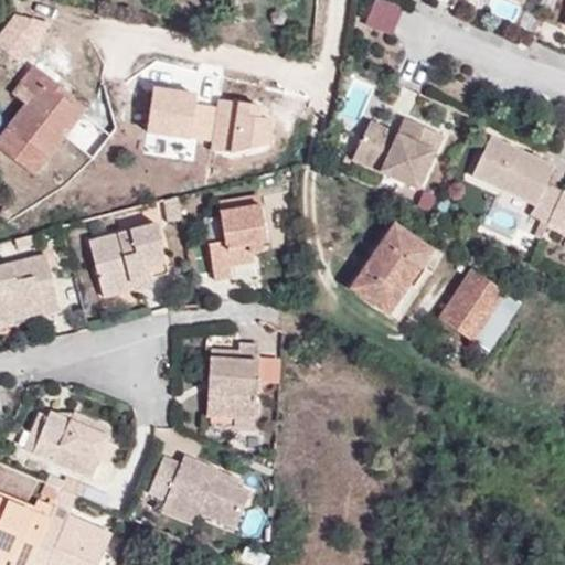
[(376,0),(371,25),(397,32),(405,2),(393,0),(376,0)]
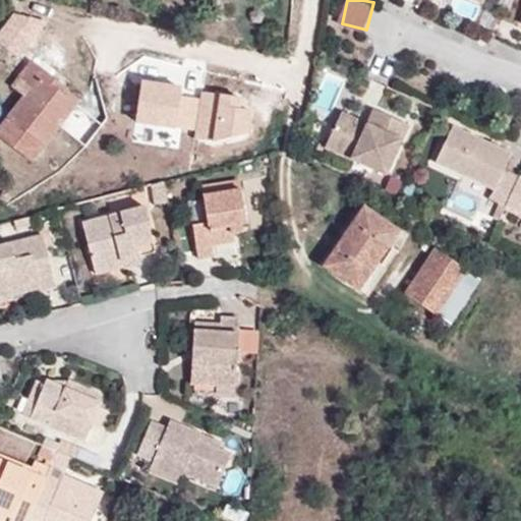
[(468,0),(456,0),(453,6),(477,18),(482,7),(468,0)]
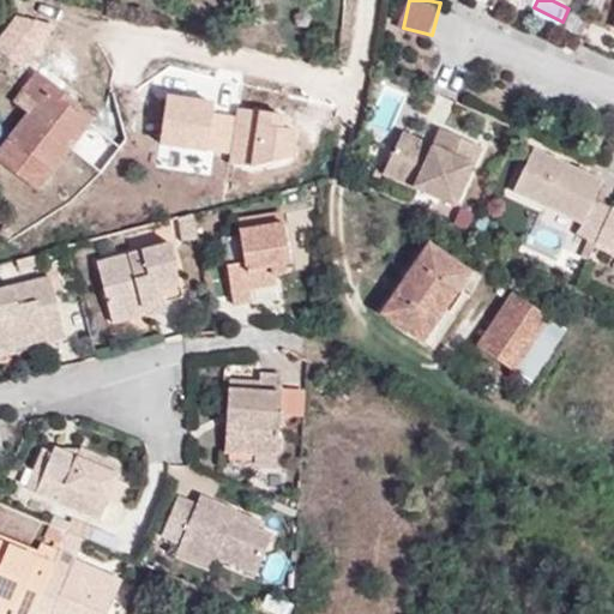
[(80,107),(36,72),(18,95),(34,107),(0,149),(0,162),(38,194),(71,151),(77,155),(97,130),(76,113),(80,107)]
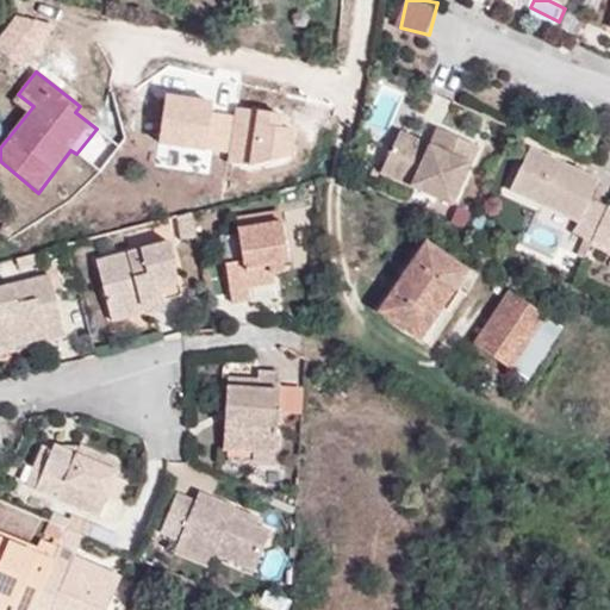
[(299,119),(213,107),(215,99),(168,93),(160,147),(293,166),(299,119)]
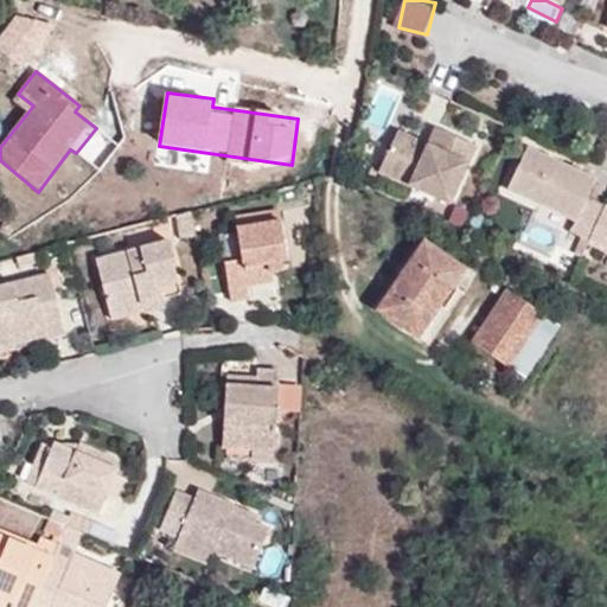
[(449,204),(477,146),(436,128),(428,146),(398,131),(379,171),(449,204)]
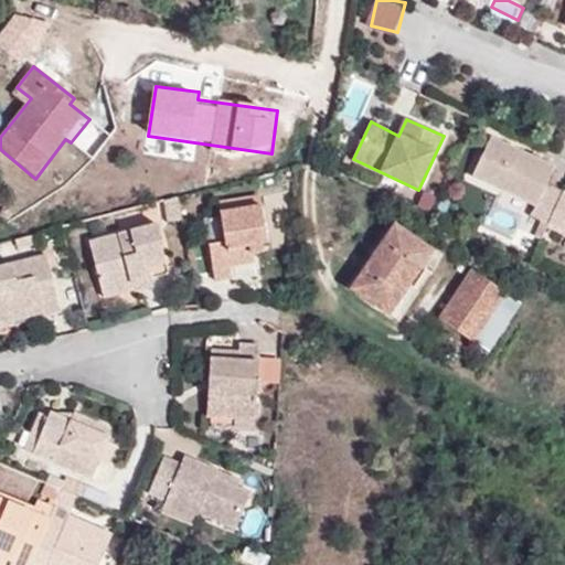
[(547,224),(563,191),(547,184),(555,166),(492,137),(472,178),(536,206),(532,217),(547,224)]
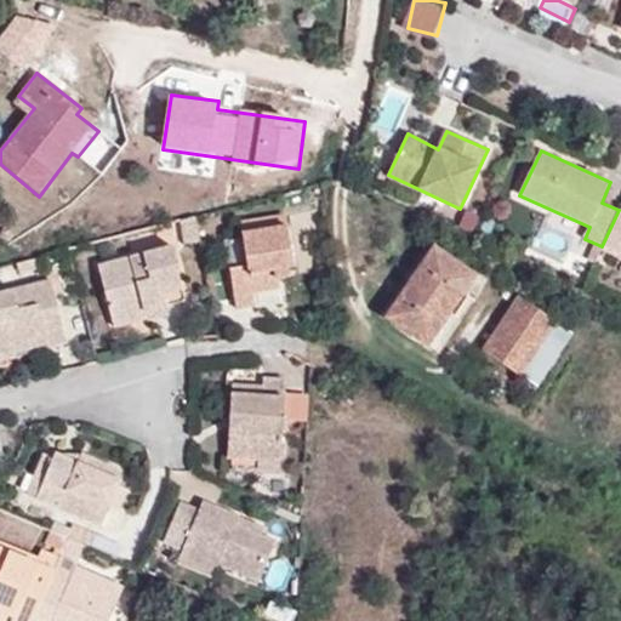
[(620,211),(619,210),(602,246),(620,255),(620,211)]
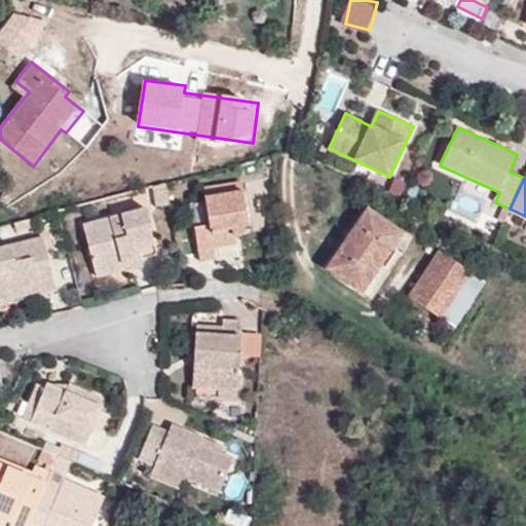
[(252,233),(242,181),(202,188),(210,224),(194,227),(201,263),(218,260),(216,249),(236,246),(235,236),(252,233)]
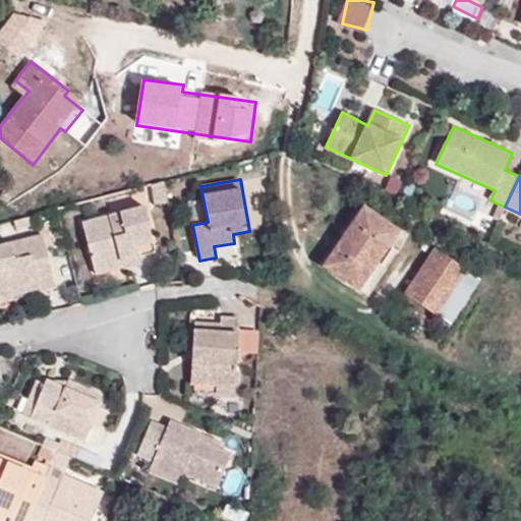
[(168,203),(165,181),(152,185),(155,206),(168,203)]
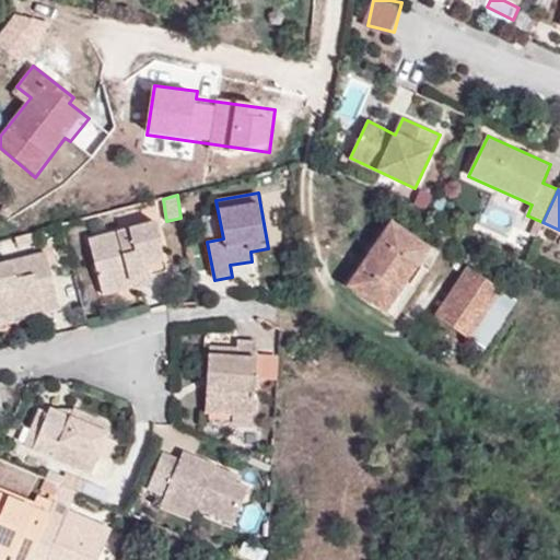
[(163,248),(156,221),(89,238),(103,294),(135,288),(132,280),(166,271),(161,248),(163,248)]
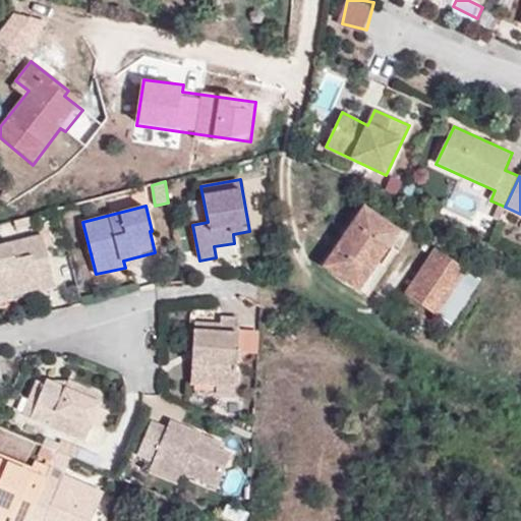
[(326,266),(361,291),(381,264),(401,233),(364,209),(326,266)]
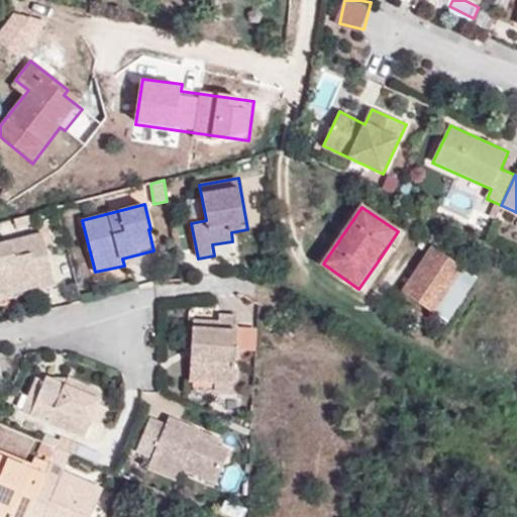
[(57,286),(42,231),(0,241),(0,298),(40,288),(40,290),(57,286)]
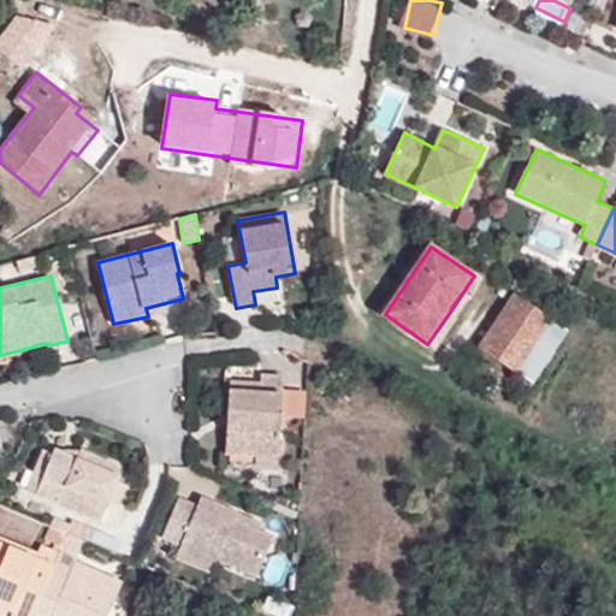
[(516,373),(554,320),(517,296),(481,349),(516,373)]
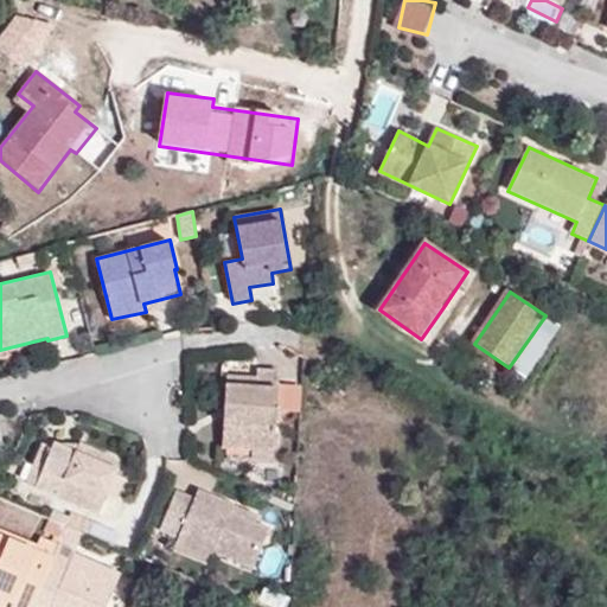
[(443,307),(421,339),(429,345),(452,312),(443,307)]
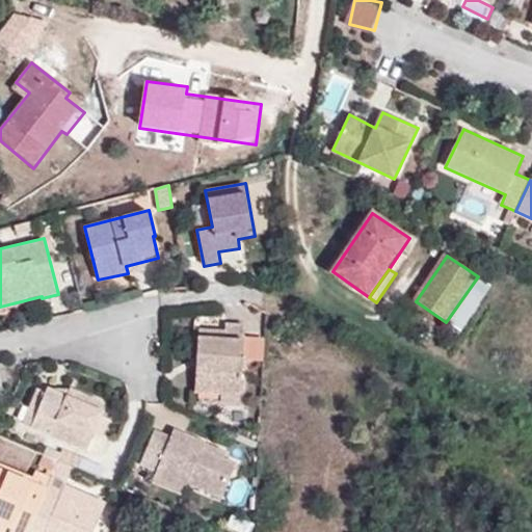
[(221,394),(241,395),(245,323),(225,323),(225,338),(198,336),(194,393),(221,394)]
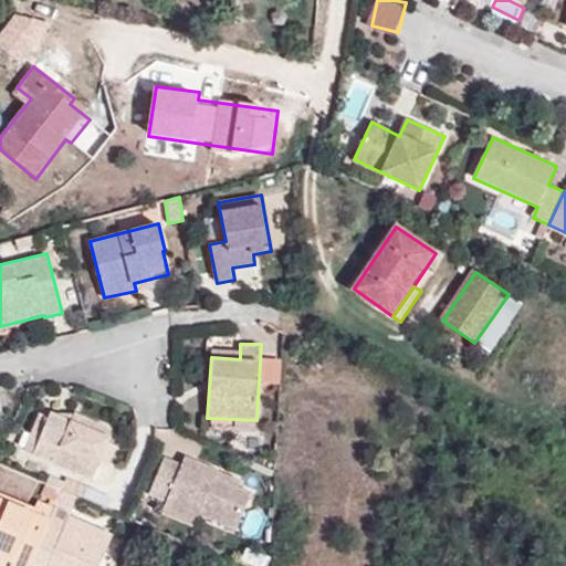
[(50,418),(41,413),(25,450),(92,480),(98,463),(107,467),(116,446),(108,442),(111,435),(106,428),(74,413),(72,421),(51,413),(50,418)]
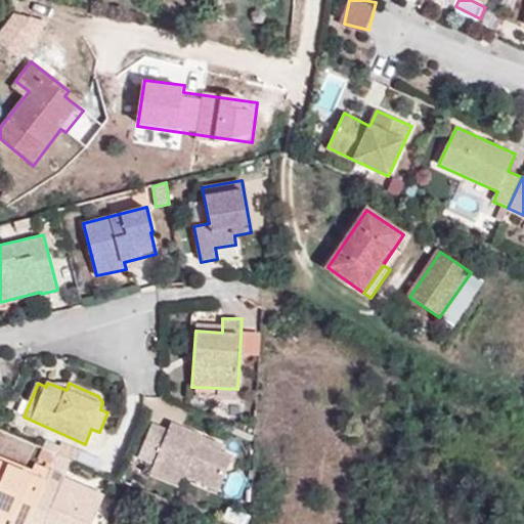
[(237,398),(237,389),(218,388),(218,397),(237,398)]
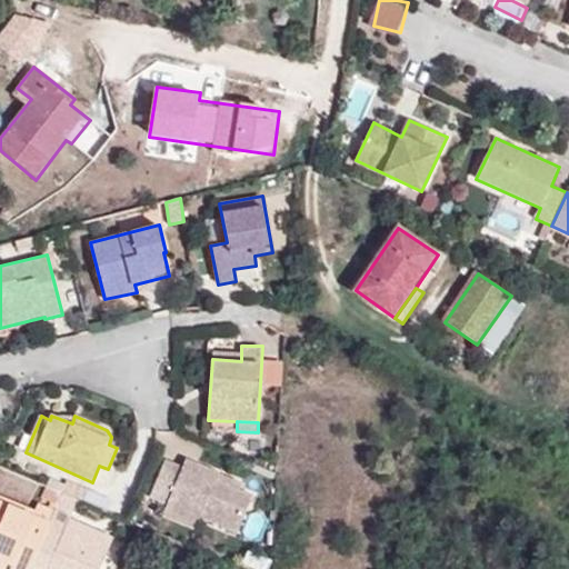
[(252,497),(239,491),(217,481),(220,473),(186,459),(182,467),(166,459),(150,499),(166,505),(166,510),(197,523),(200,517),(238,533),(252,497)]
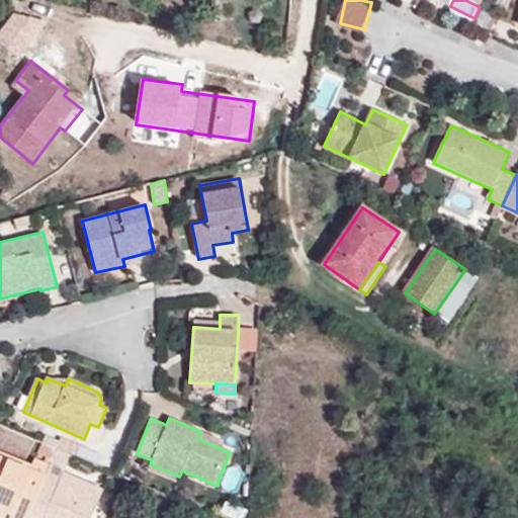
[(197,438),(218,447),(221,439),(200,431),(197,438)]
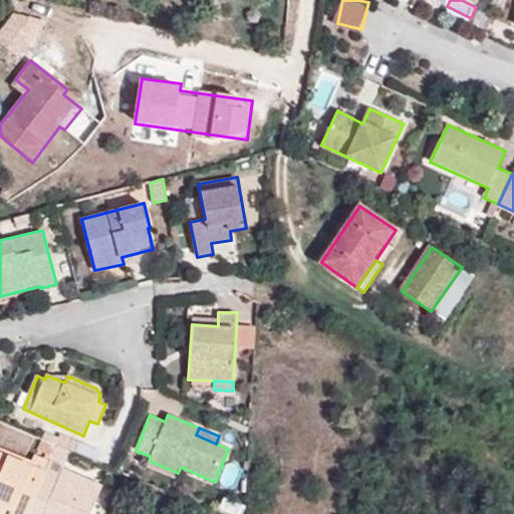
[(51,457),(57,445),(41,438),(36,450),(51,457)]
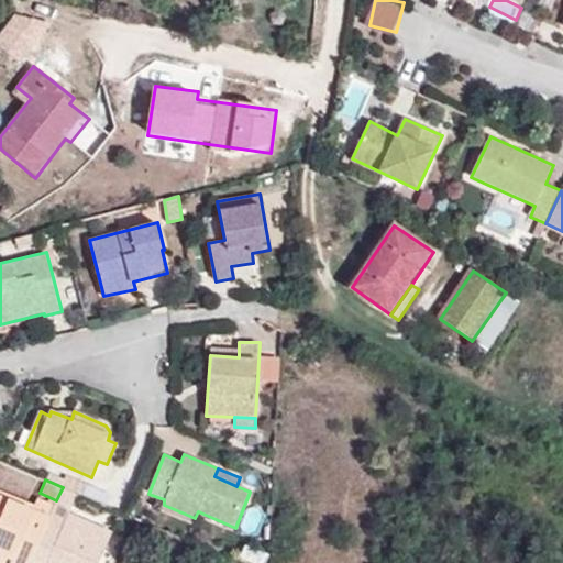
[(0,562),(30,562),(39,542),(50,517),(0,495),(0,562)]
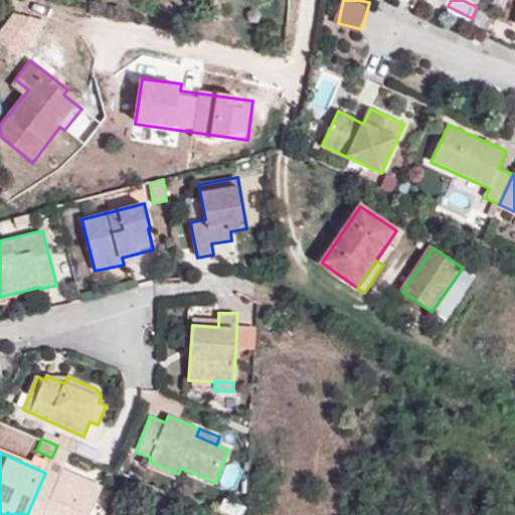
[(51,504),(46,514),(47,514),(91,514),(104,487),(49,464),(45,473),(35,496),(51,504)]
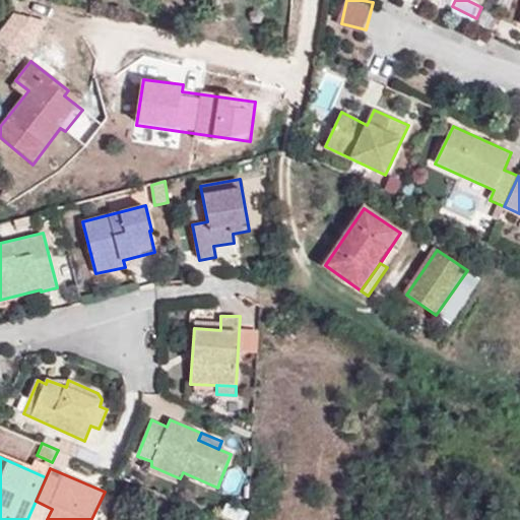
[(36,501),(27,519),(47,519),(52,509),(36,501)]
